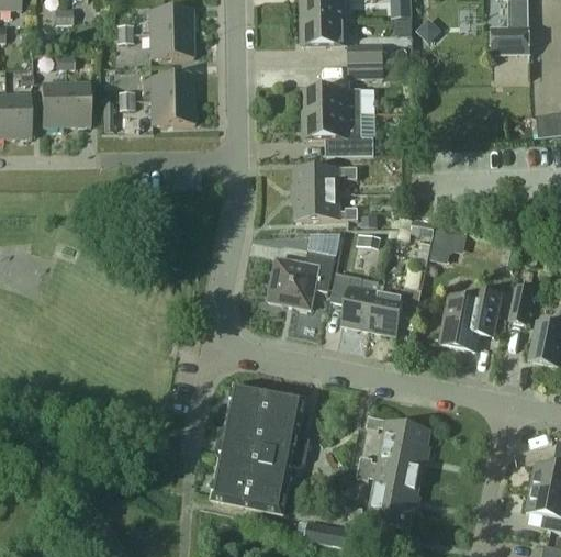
[(0,0),(0,12),(21,12),(20,0),(0,0)]
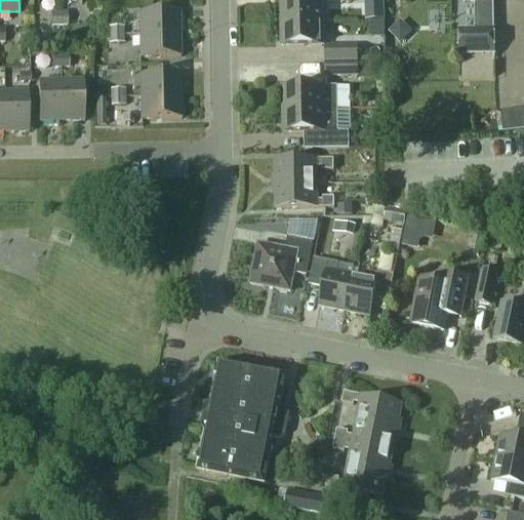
[(282,21),(320,20),(319,0),(282,0),(282,21)]
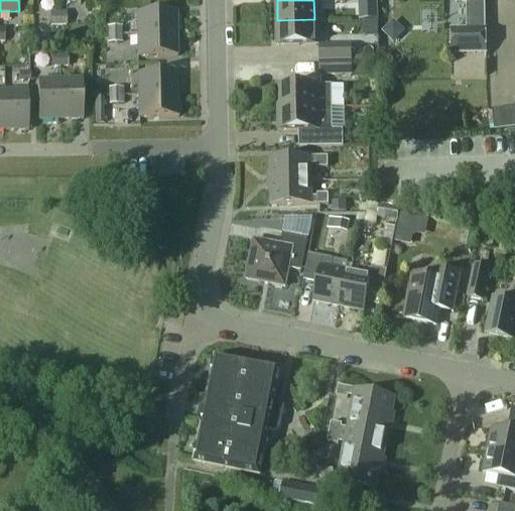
[(468,0),(469,25),(459,25),(460,41),(488,40),(487,0),(468,0)]
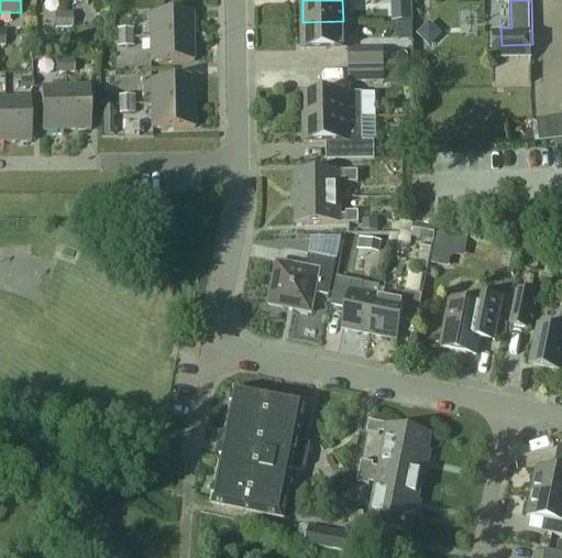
[(56,24),(65,24),(64,9),(55,9),(56,24)]
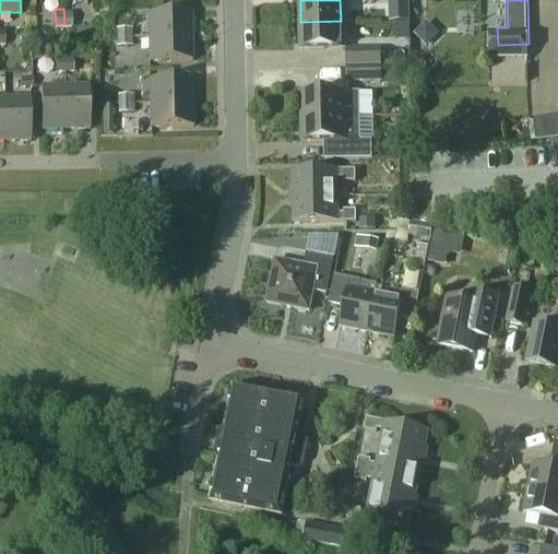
[(63,9),(64,24),(73,24),(72,9),(63,9)]
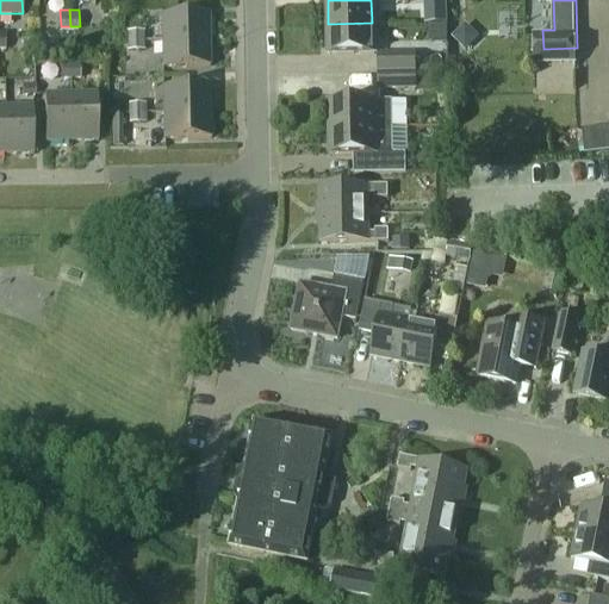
[(162,37),(209,36),(209,10),(162,11),(162,37)]
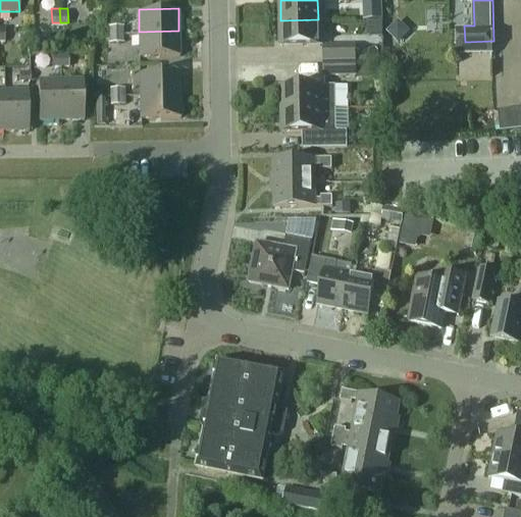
[(399,38),(406,31),(405,23),(399,18),(388,28),(399,38)]
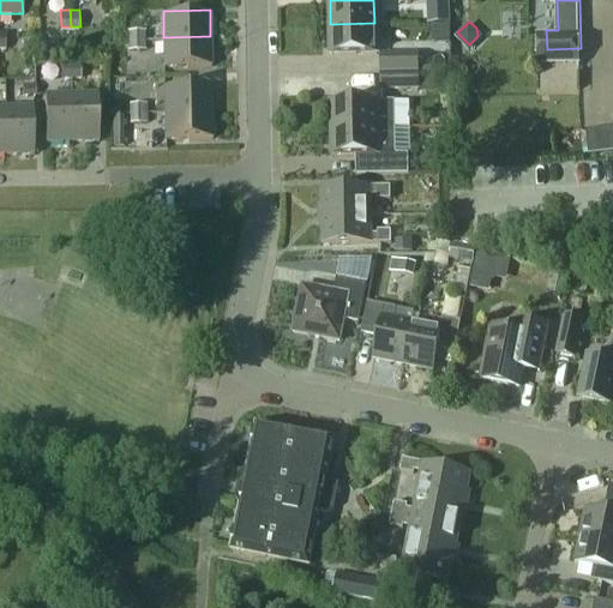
[(374,23),(330,24),(331,50),(376,49),(374,23)]
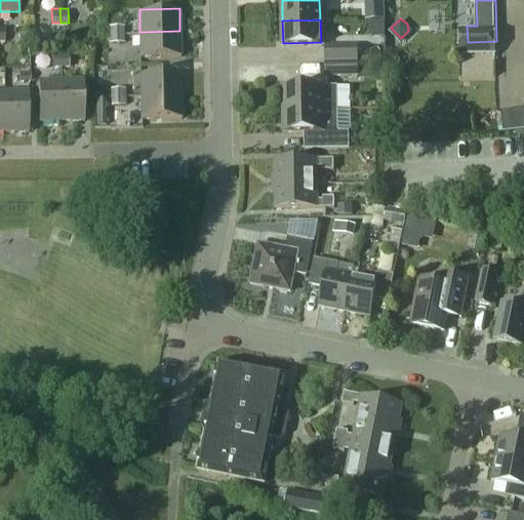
[(110,32),(125,32),(125,23),(110,23),(110,32)]
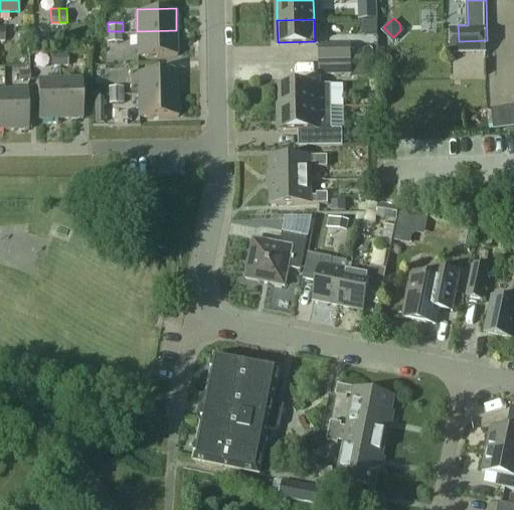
[(176,30),(137,31),(137,53),(177,52),(176,30)]
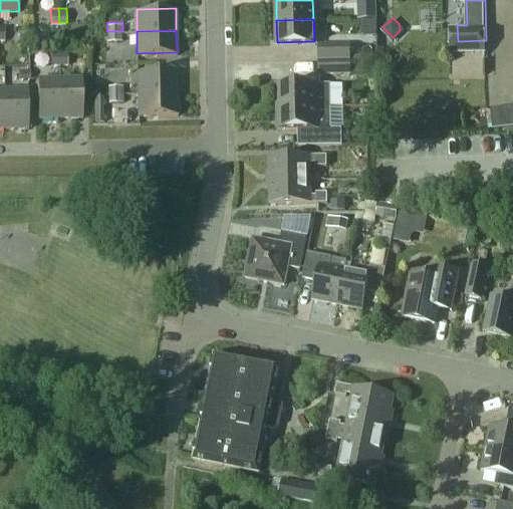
[(122,31),(107,31),(107,39),(122,39),(122,31)]
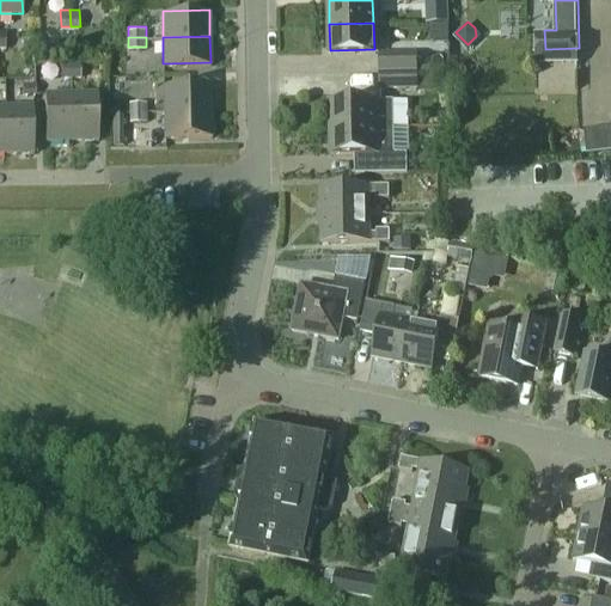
[(379,49),(380,68),(419,67),(417,48),(379,49)]
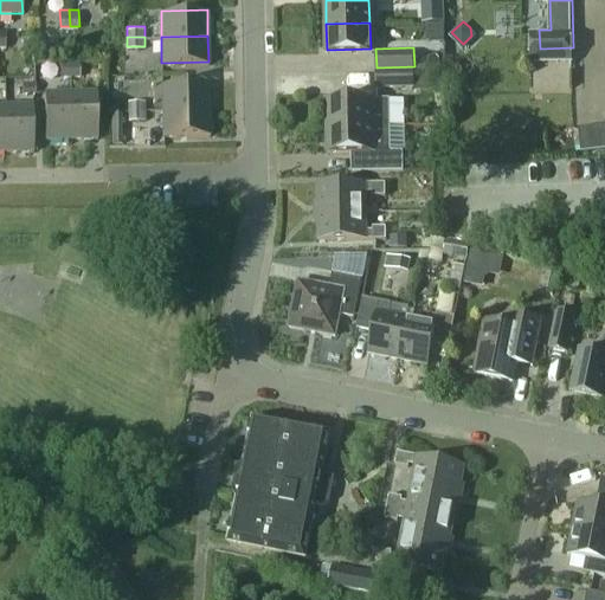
[(62,75),(71,75),(70,58),(60,58),(62,75)]
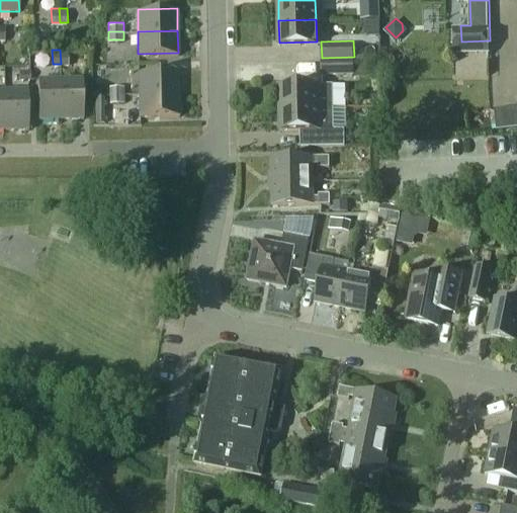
[(60,50),(61,64),(69,63),(68,50),(60,50)]
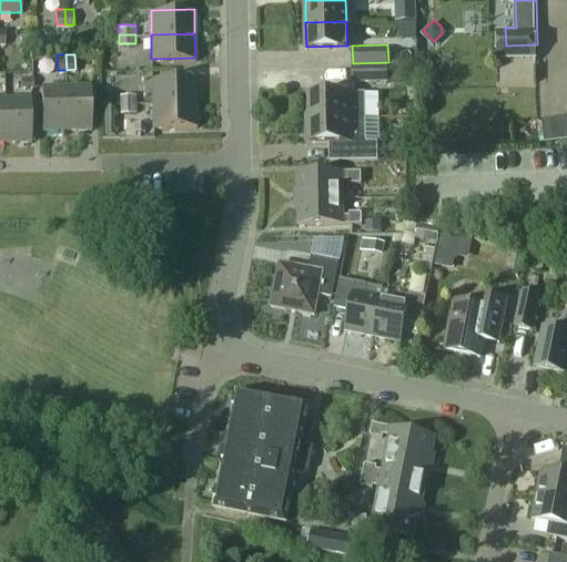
[(352,63),(353,79),(387,78),(387,62),(352,63)]
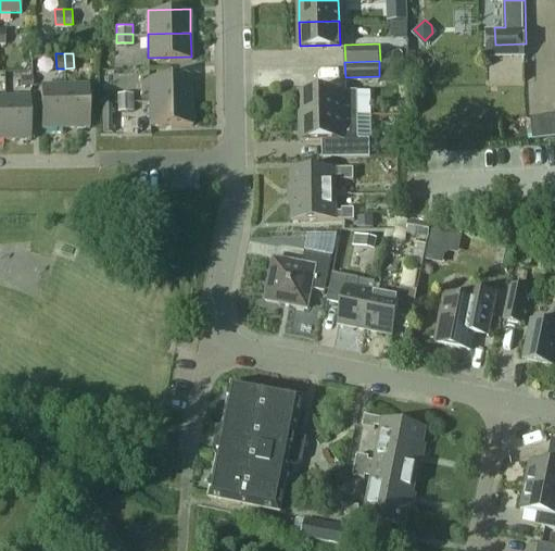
[(379,61),(379,76),(393,76),(392,61),(379,61)]
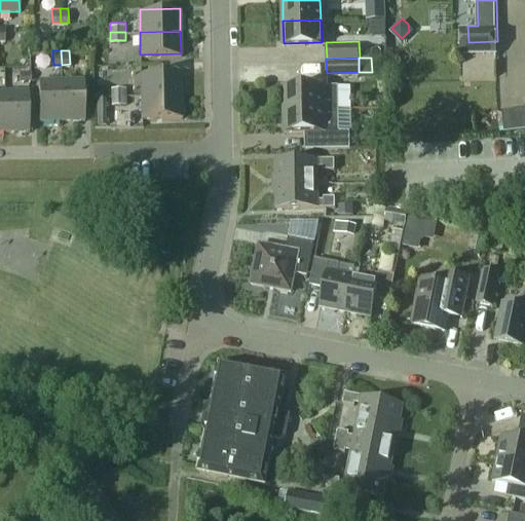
[(32,79),(31,69),(20,69),(20,79),(32,79)]
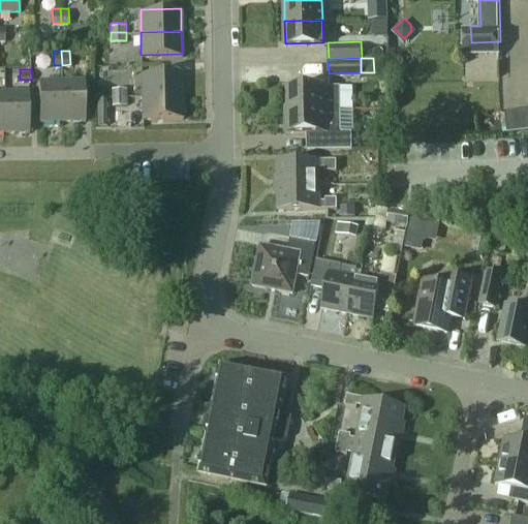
[(142,94),(182,94),(182,71),(142,72),(142,94)]
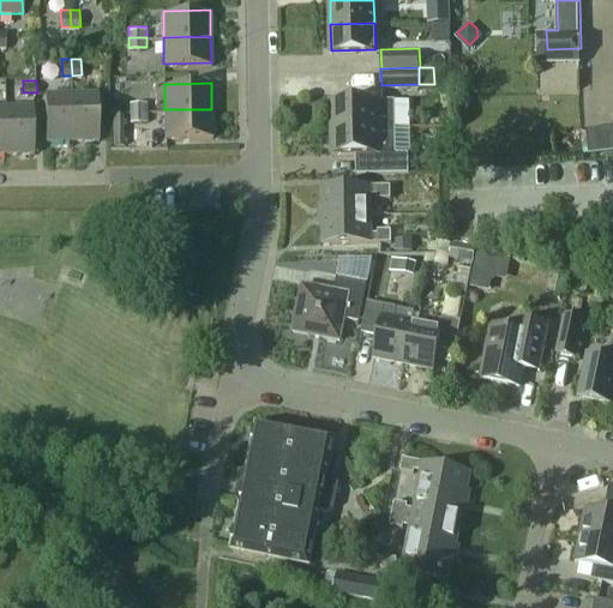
[(46,138),(73,138),(72,90),(46,91),(46,138)]
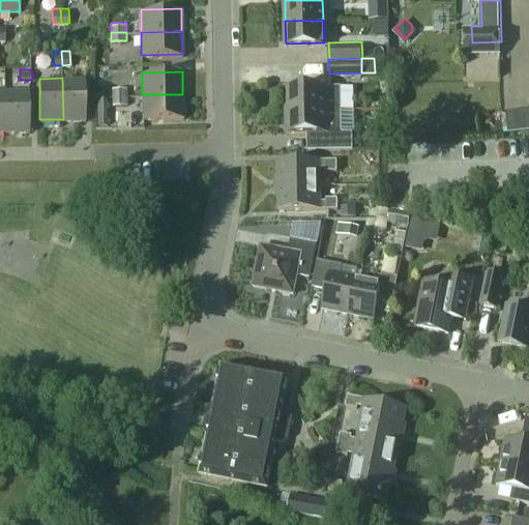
[(62,78),(63,119),(86,119),(85,78),(62,78)]
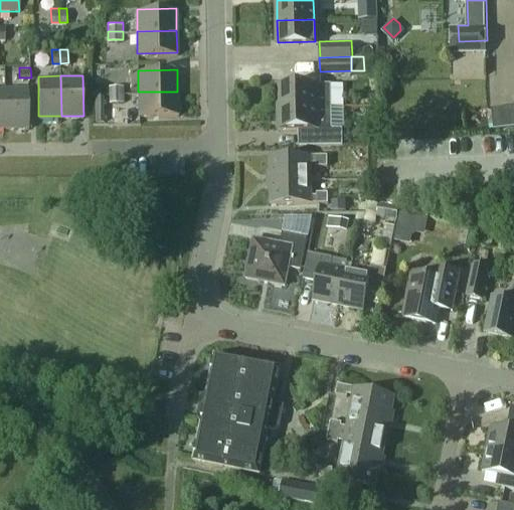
[(280,105),(331,104),(330,81),(279,82),(280,105)]
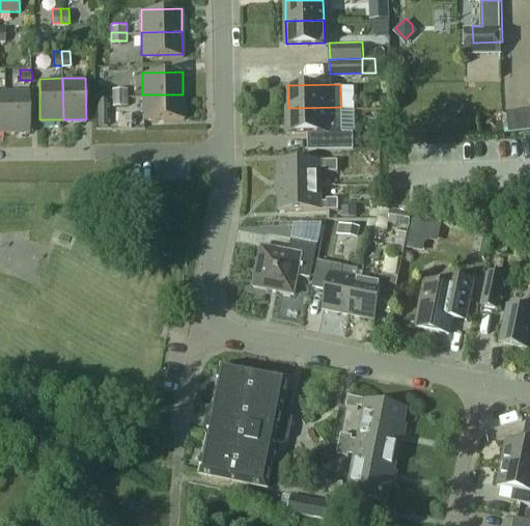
[(112,95),(128,95),(128,86),(112,86),(112,95)]
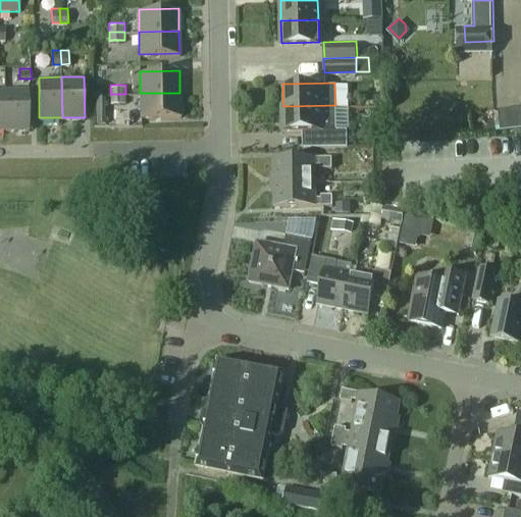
[(6,88),(7,128),(30,127),(29,88),(6,88)]
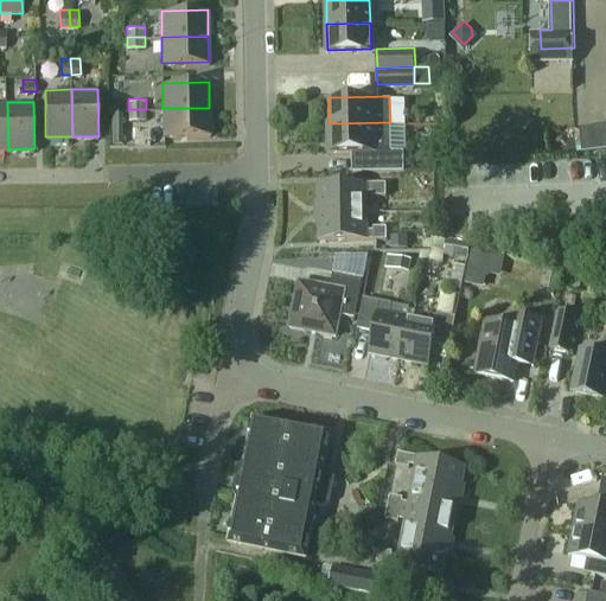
[(209,108),(163,108),(164,134),(210,134),(209,108)]
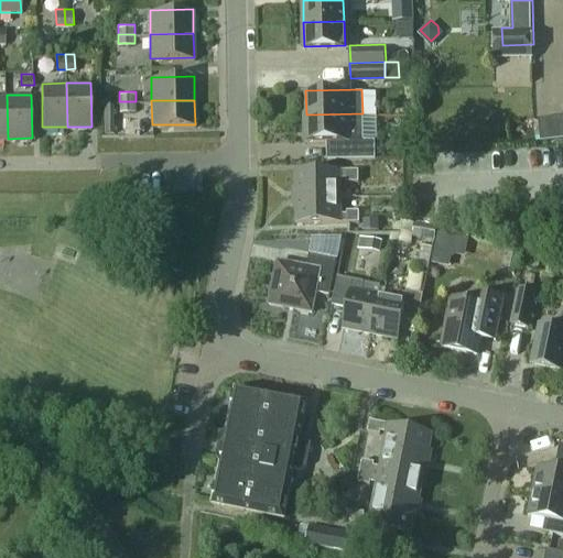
[(136,101),(119,101),(120,110),(136,110),(136,101)]
